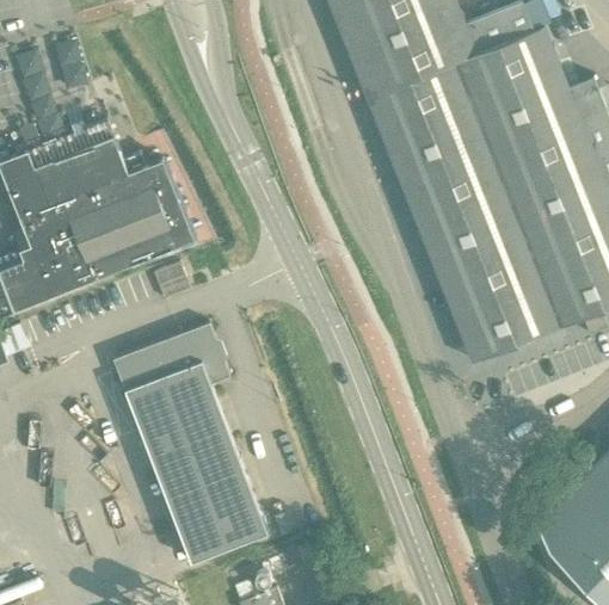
[(465,26),(453,0),(325,0),(471,364),(608,308),(608,123),(591,80),(566,90),(542,29),(531,32),(521,4),(465,26)]
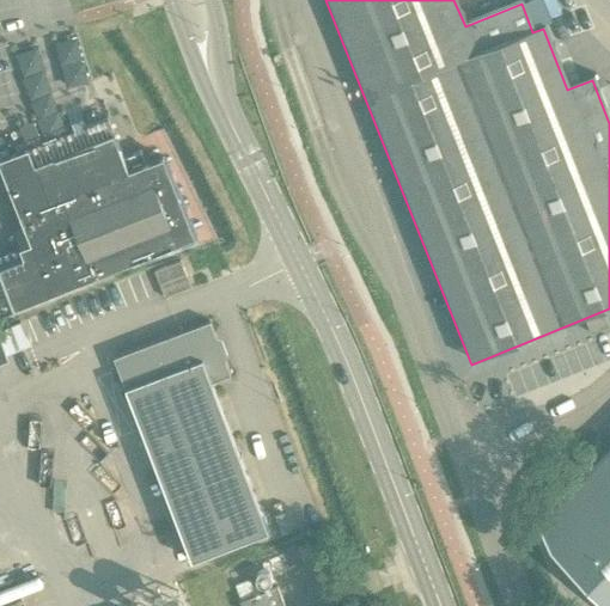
[(0,318),(193,242),(162,161),(144,169),(139,155),(121,163),(105,122),(40,148),(0,163),(0,176),(29,249),(0,259),(0,318)]
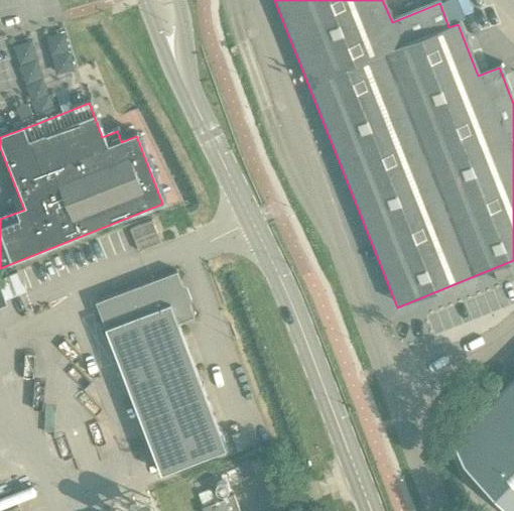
[(137,255),(159,247),(150,225),(128,234),(137,255)]
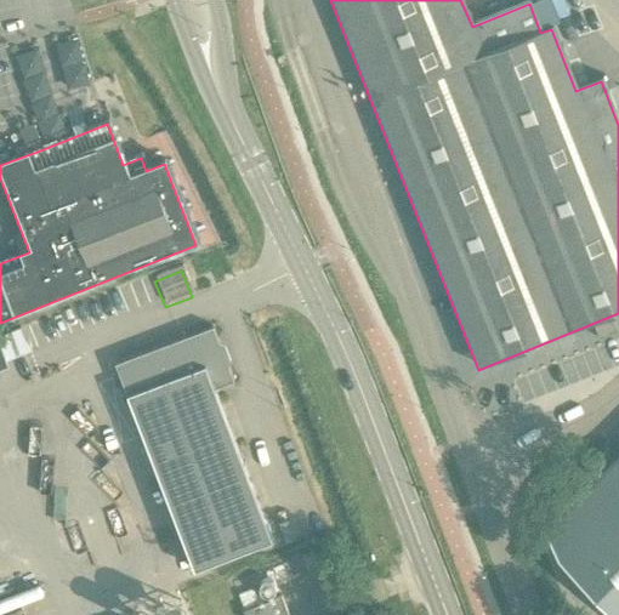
[(611,323),(592,330),(597,343),(615,336),(611,323)]
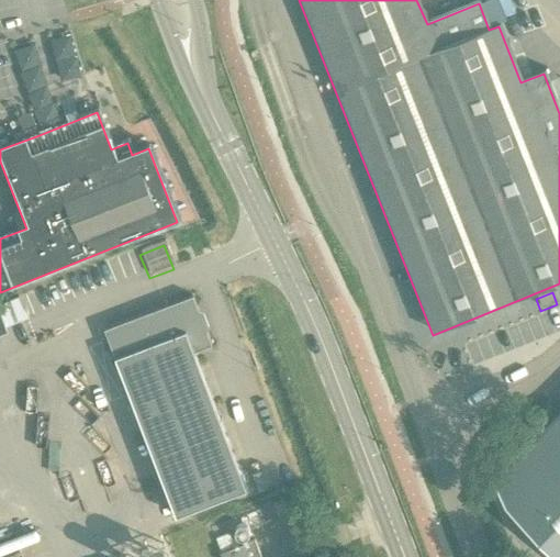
[(102,333),(175,520),(245,493),(192,355),(210,348),(191,299),(102,333)]
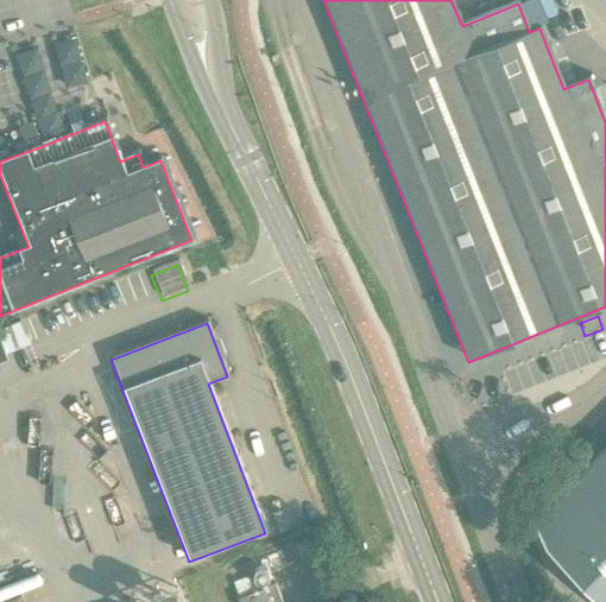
[(605,601),(605,451),(532,525),(545,549),(598,601),(605,601)]
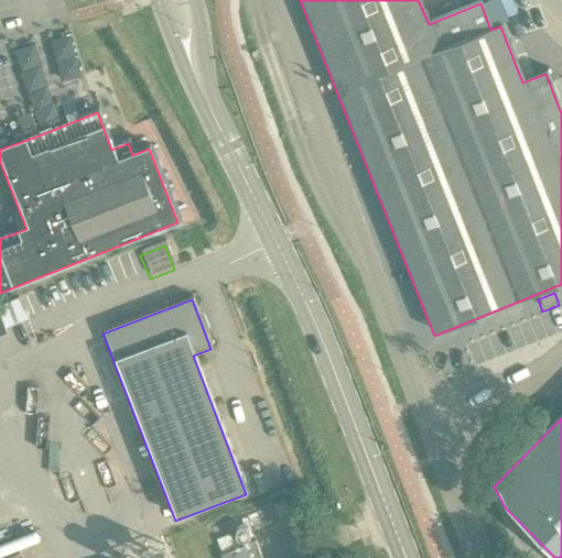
[(284,506),(273,510),(279,527),(290,523),(284,506)]
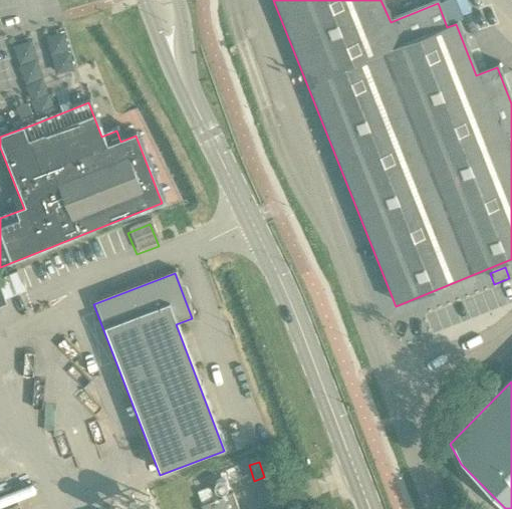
[(237,508),(233,497),(212,505),(207,493),(197,497),(201,508),(237,508)]
